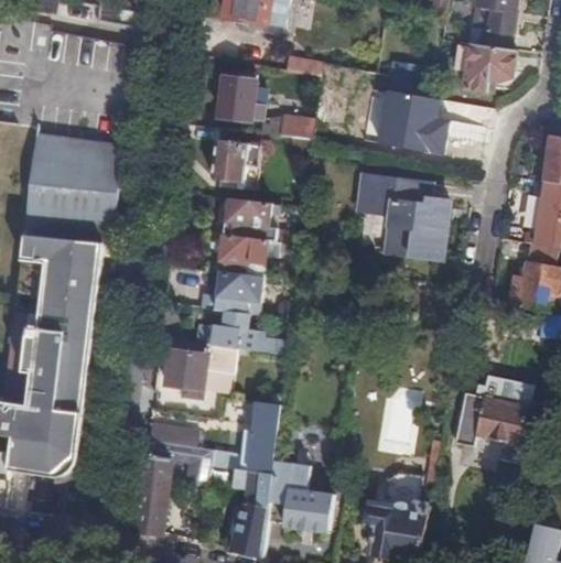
[(55,15),(56,15),(57,0),(24,0),(24,10),(55,15)]
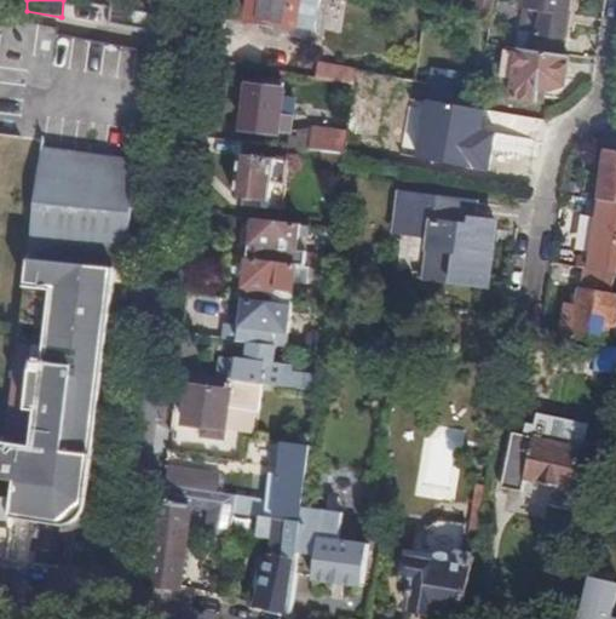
[(109,0),(107,27),(120,28),(125,1),(109,0)]
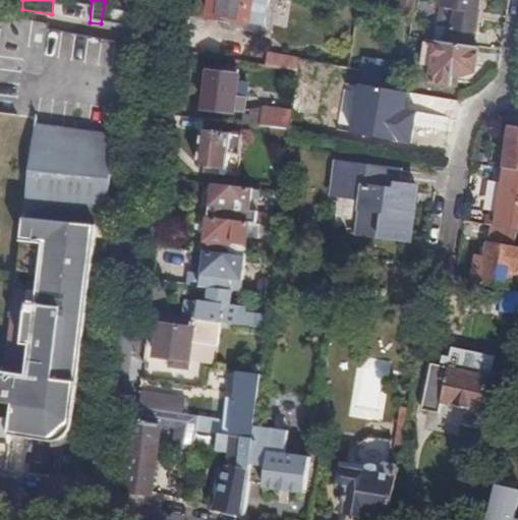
[(109,25),(131,30),(136,0),(92,0),(105,1),(112,1),(109,25)]
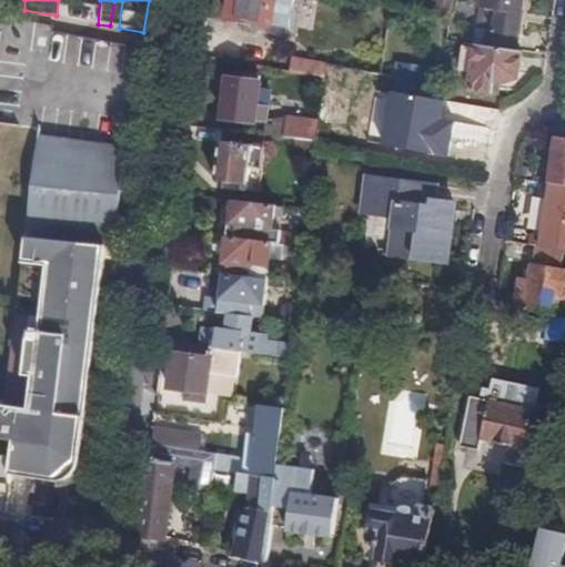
[(225,0),(223,18),(246,21),(268,24),(271,0),(225,0)]
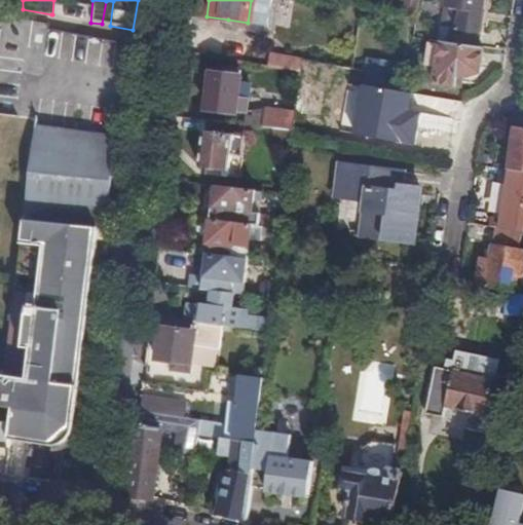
[(251,0),(248,23),(257,25),(264,26),(268,0),(251,0)]
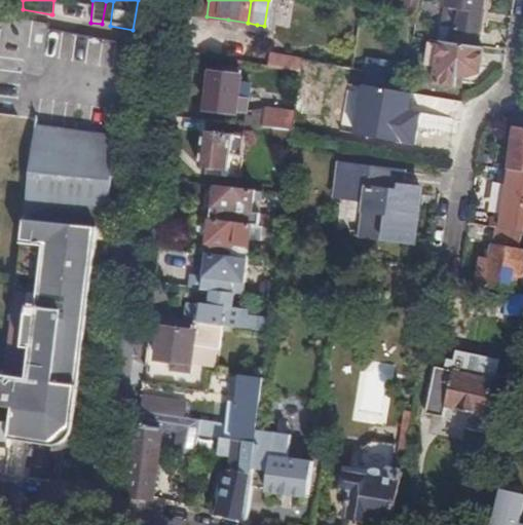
[(450,26),(447,41),(476,46),(478,31),(476,31),(481,0),(445,0),(442,25),(450,26)]
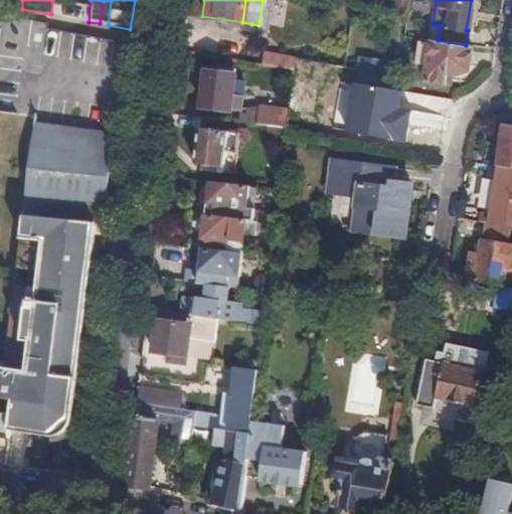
[(242,22),(223,19),(222,25),(250,30),(251,24),(242,22)]
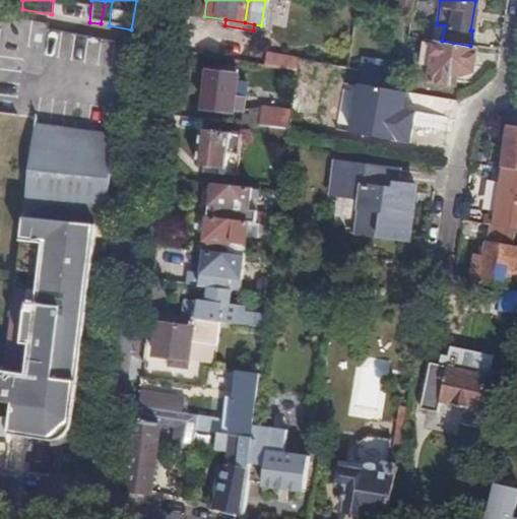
[(4,25),(0,24),(0,118),(34,122),(43,56),(46,35),(3,29),(4,25)]
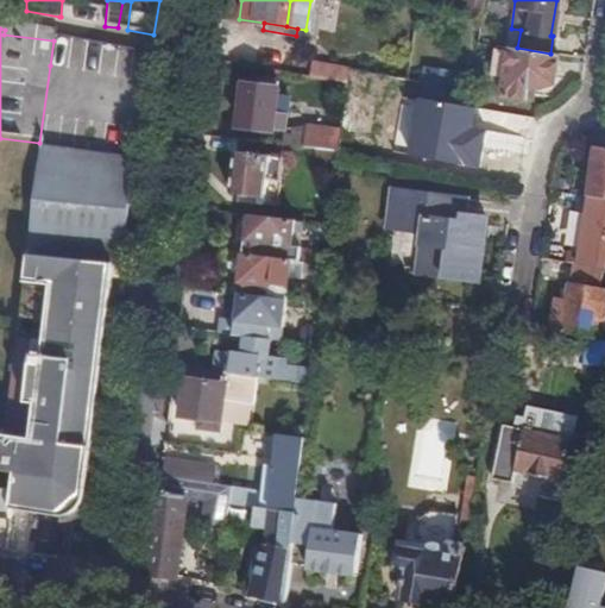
[(55,35),(54,41),(50,66),(125,79),(131,49),(55,35)]
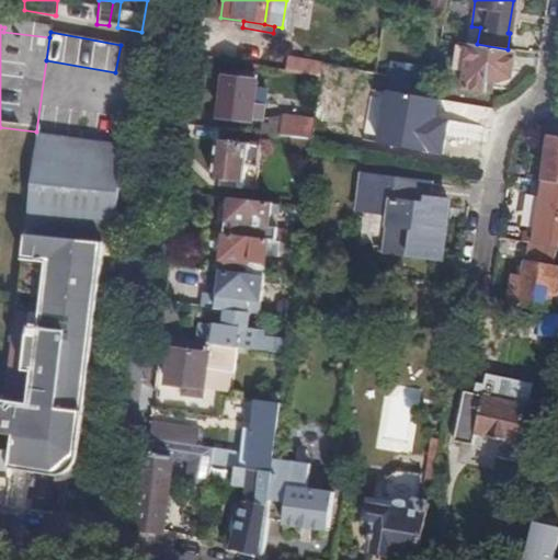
[(477,44),(466,43),(459,87),(482,91),(484,79),(490,80),(496,81),(508,76),(512,50),(508,49),(477,44)]
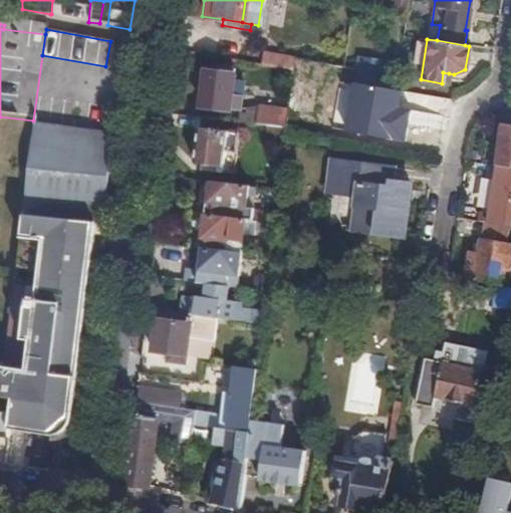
[(354,82),(380,83),(381,55),(355,54),(354,82)]
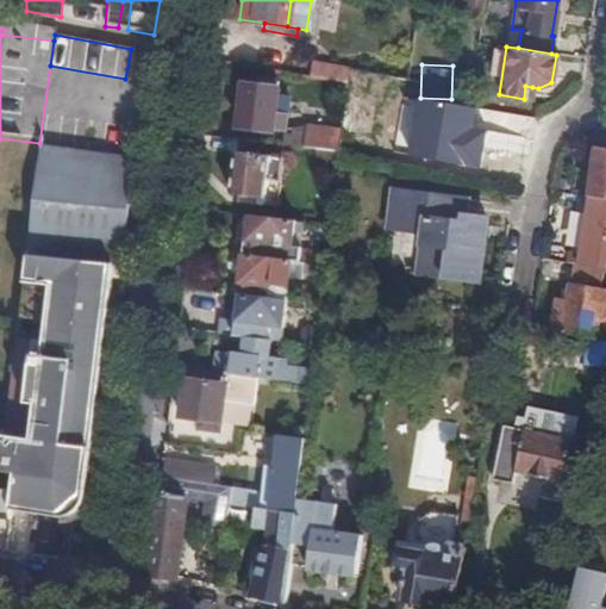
[(236,125),(281,131),(282,129),(283,115),(272,112),(275,81),(268,80),(267,86),(241,84),(236,125)]
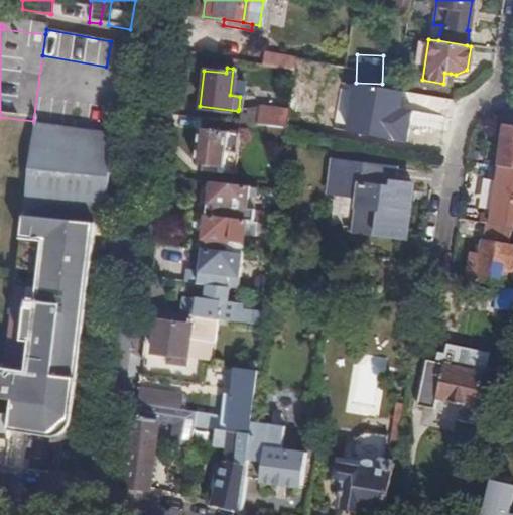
[(303,78),(291,77),(287,109),(287,111),(298,113),(303,78)]
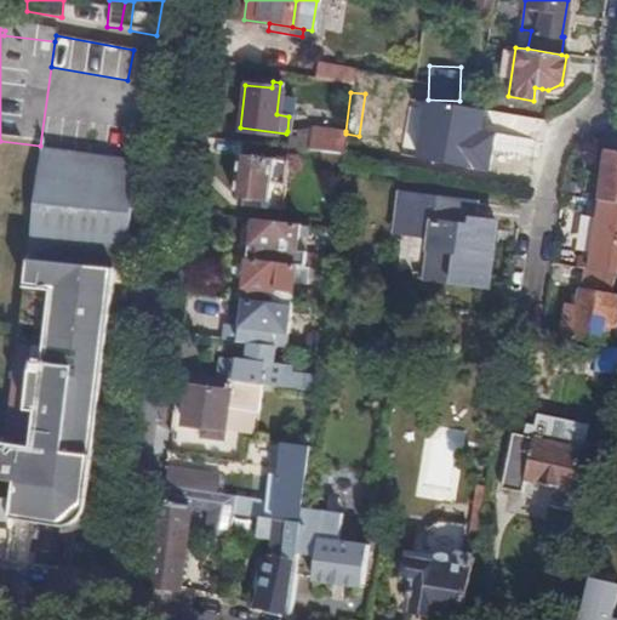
[(286,134),(285,147),(307,149),(309,126),(287,131),(286,134)]
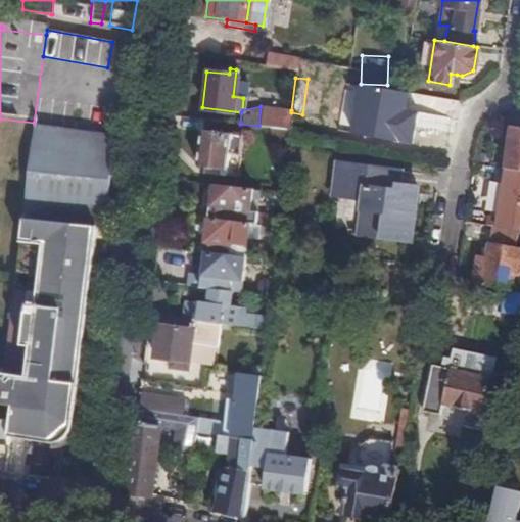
[(258,126),(289,130),(291,112),(291,110),(261,106),(258,126)]
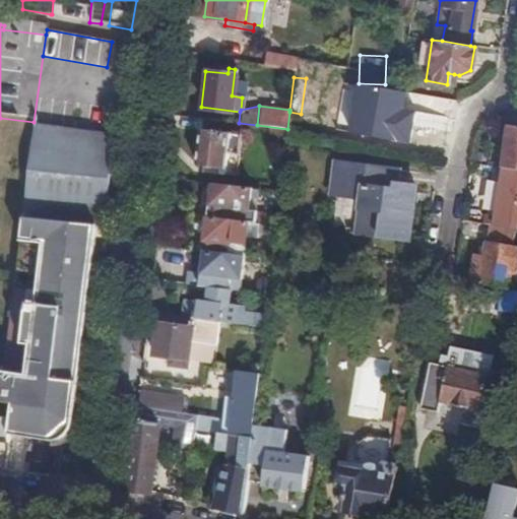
[(0,212),(21,215),(34,124),(34,122),(0,118),(0,212)]
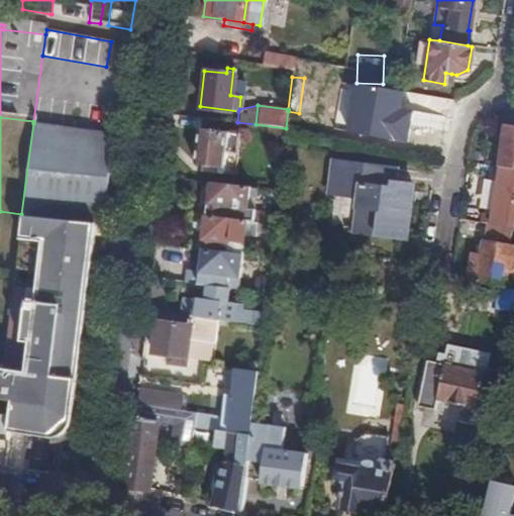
[(102,223),(113,134),(33,123),(21,214),(94,222),(102,223)]
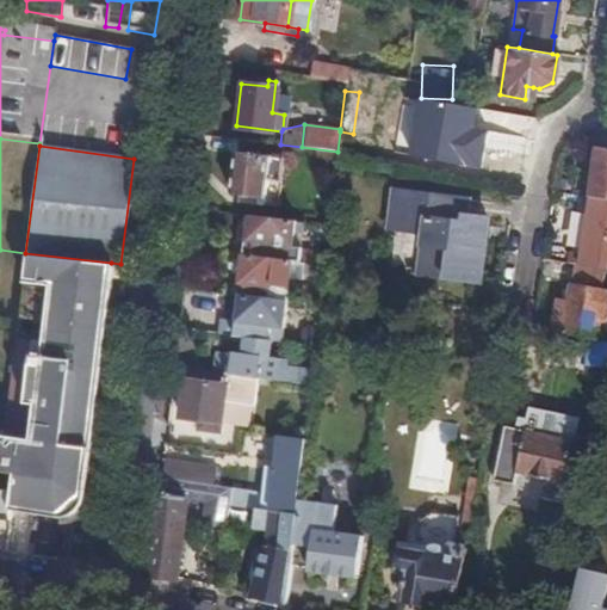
[(606,149),(596,148),(589,196),(606,198),(606,149)]
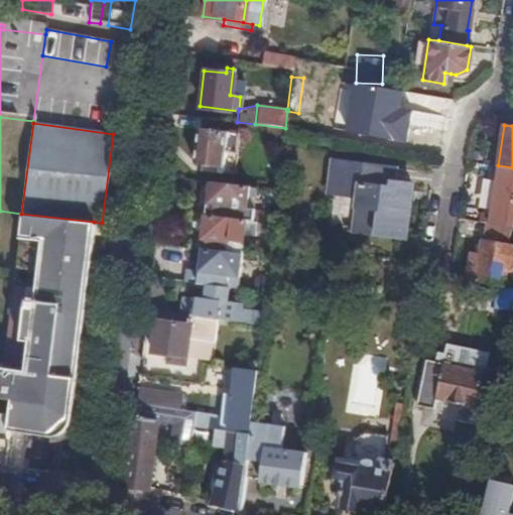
[(235,153),(237,132),(197,128),(193,164),(215,167),(215,172),(221,172),(223,151),(235,153)]
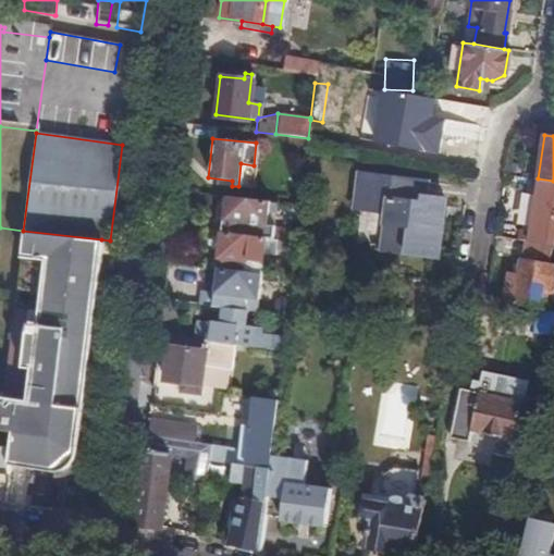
[(395,211),(390,254),(442,260),(450,201),(429,198),(431,184),(367,175),(362,207),(395,211)]
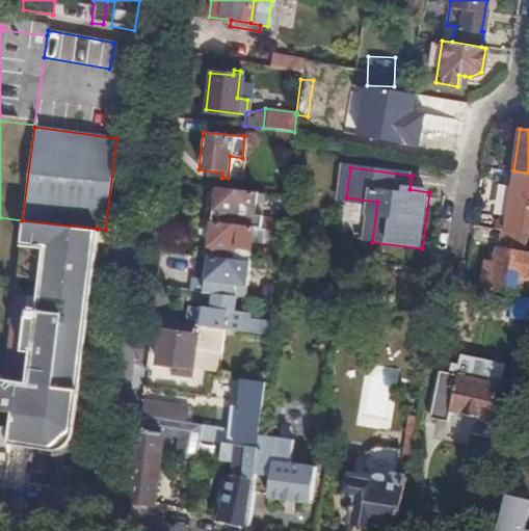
[(528,173),(513,170),(504,223),(503,230),(525,234),(528,234),(528,173)]
